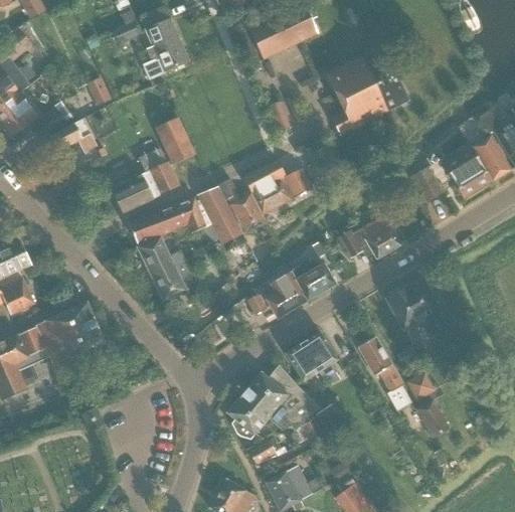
[(20,0),(29,17),(45,9),(39,0),(20,0)]
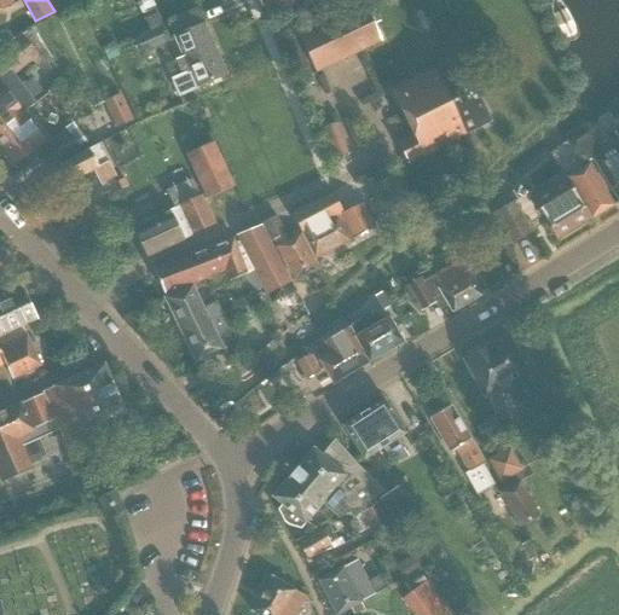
[(261,0),(266,10),(277,5),(275,0),(301,0),(304,6),(318,0),(261,0)]
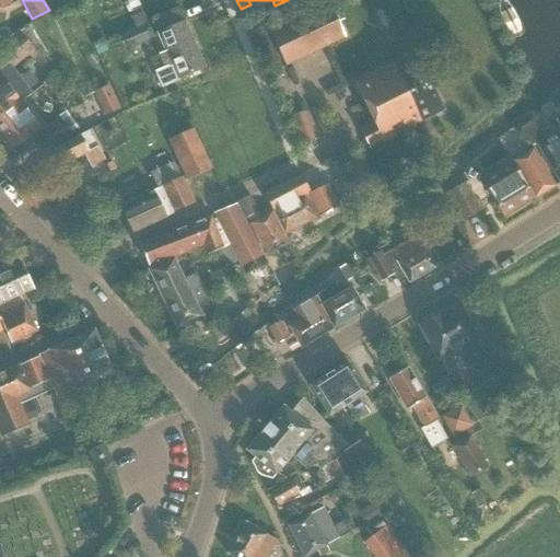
[(329,2),(270,31),(287,64),(346,35),(329,2)]
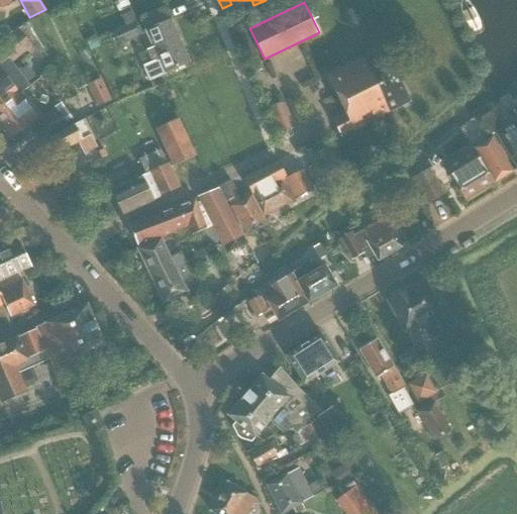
[(166,71),(190,60),(171,18),(146,28),(166,71)]
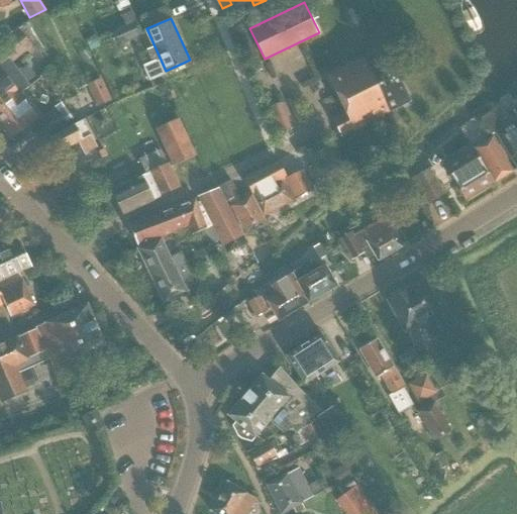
[(141,32),(136,21),(110,32),(115,43),(141,32)]
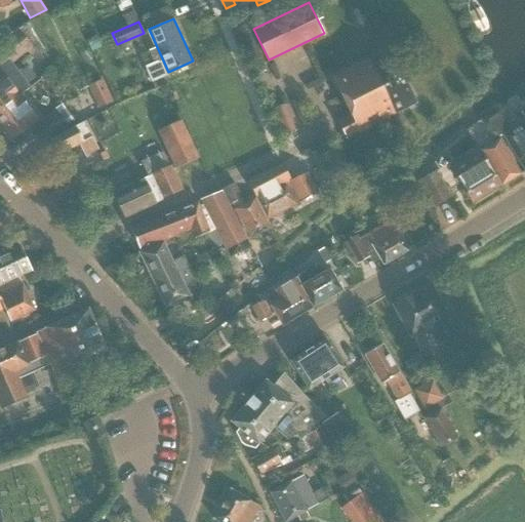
[(0,109),(21,92),(10,78),(15,74),(16,70),(10,61),(14,57),(31,44),(18,28),(2,41),(8,49),(0,55),(0,109)]
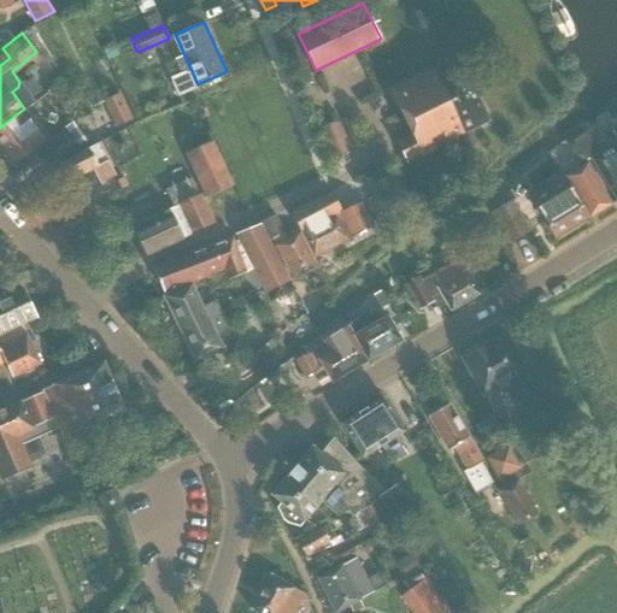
[(282,41),(288,54),(295,51),(298,43),(294,35),(282,41)]
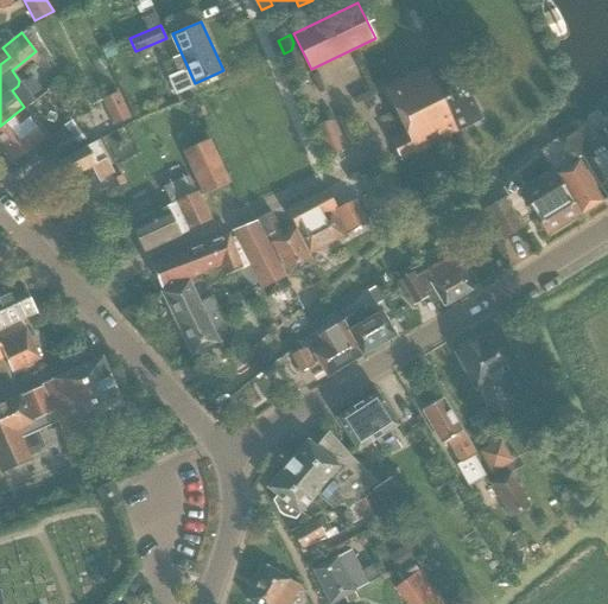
[(451,56),(386,87),(407,129),(391,138),(401,159),(449,137),(451,140),(457,144),(467,139),(469,132),(467,127),(482,120),(451,56)]
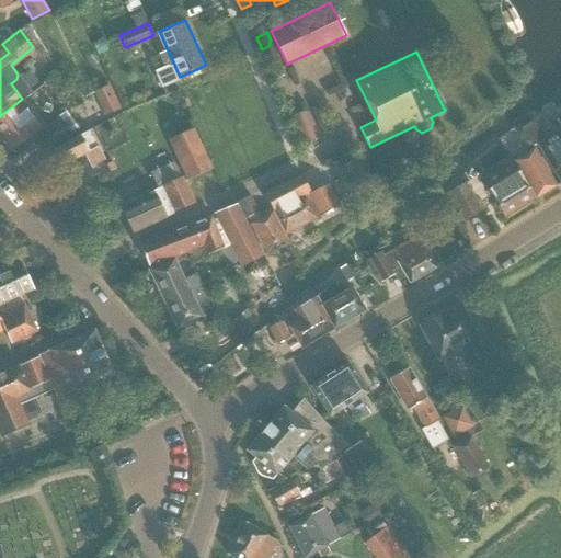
[(121,107),(110,83),(93,91),(105,115),(121,107)]
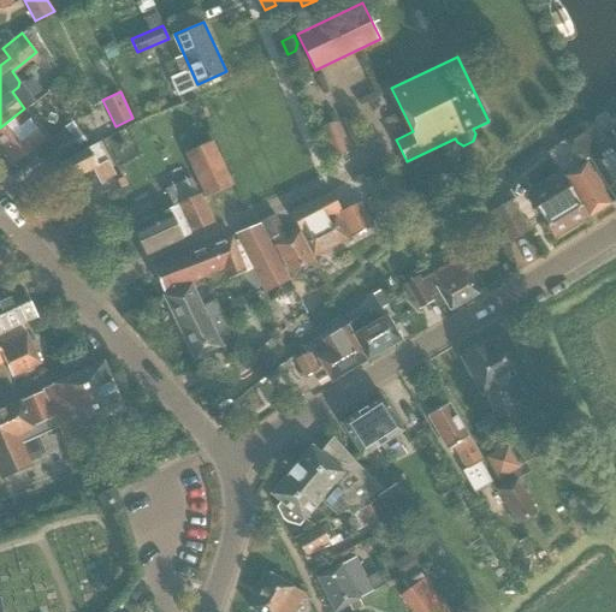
[(46,138),(24,108),(0,128),(0,138),(17,160),(46,138)]
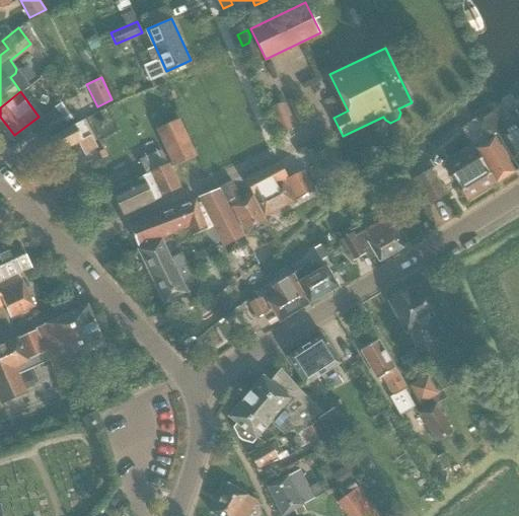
[(269,106),(280,133),(293,128),(281,100),(269,106)]
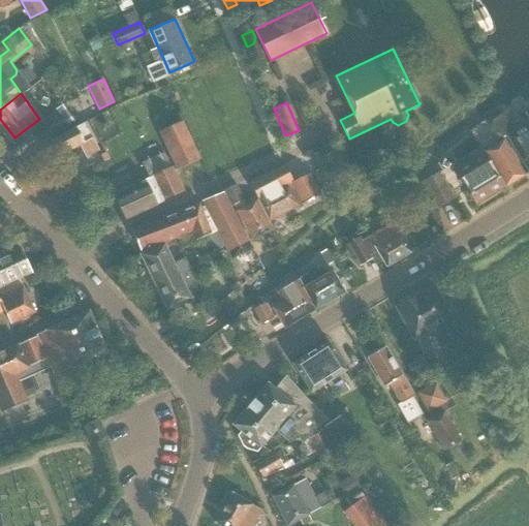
[(51,137),(70,124),(61,112),(42,125),(51,137)]
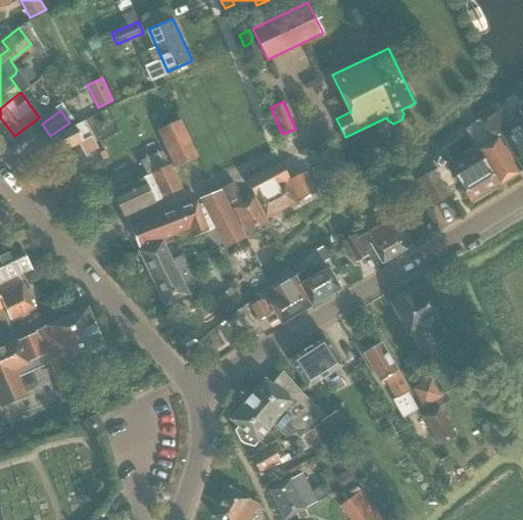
[(180,119),(157,129),(175,166),(197,155),(180,119)]
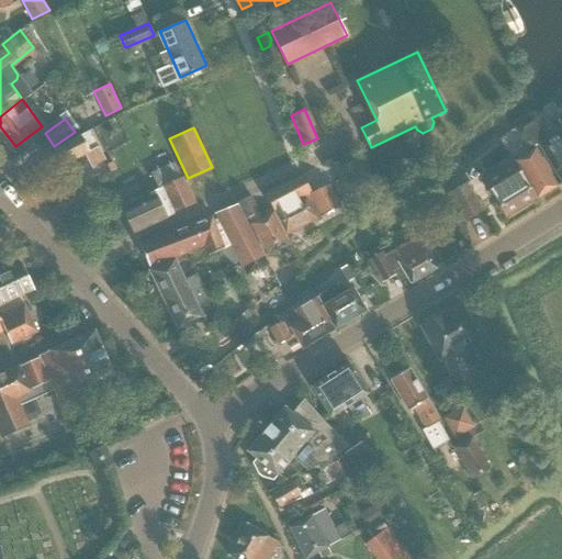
[(528,135),(534,144),(546,137),(540,127),(528,135)]
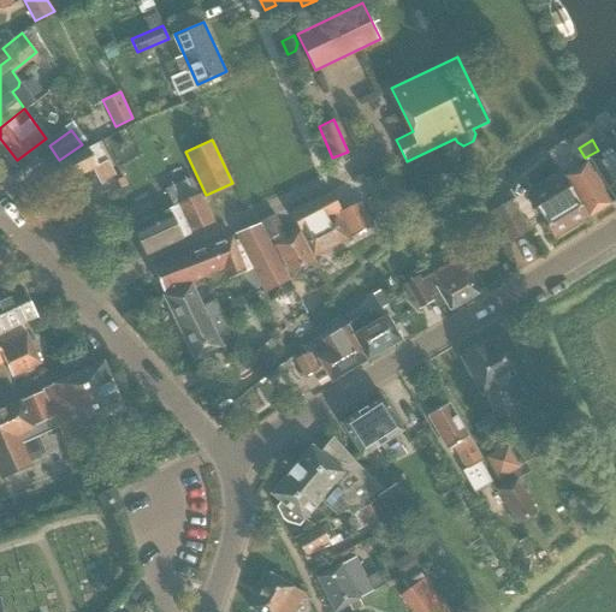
[(615,141),(592,155),(604,174),(615,194),(615,141)]
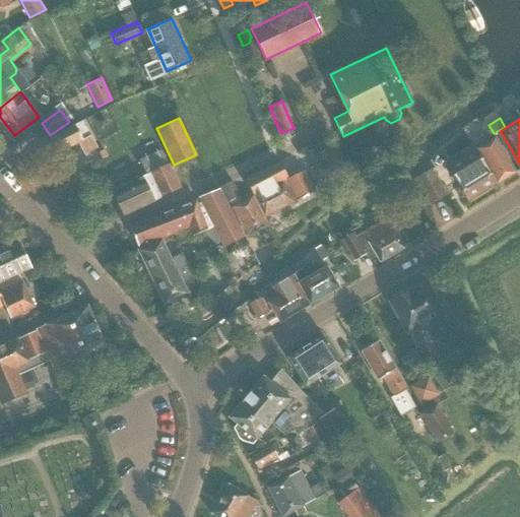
[(98,147),(91,135),(82,120),(51,137),(61,151),(67,148),(78,142),(84,153),(98,147)]
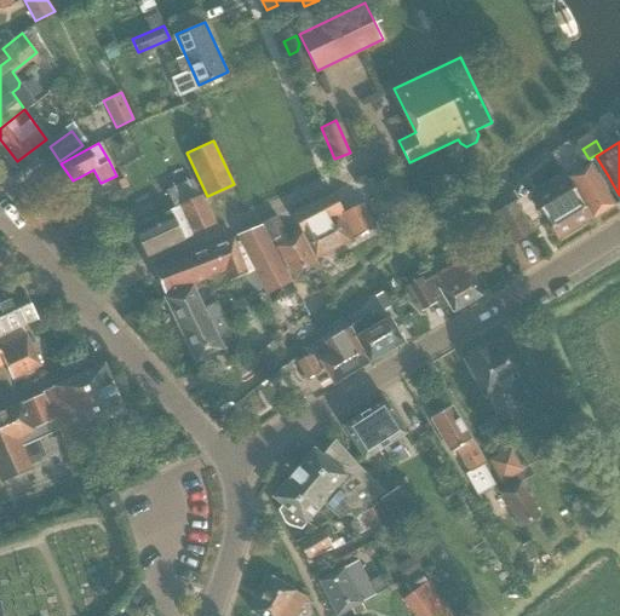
[(592,162),(570,176),(589,206),(586,207),(590,213),(592,212),(593,214),(615,201),(592,162)]
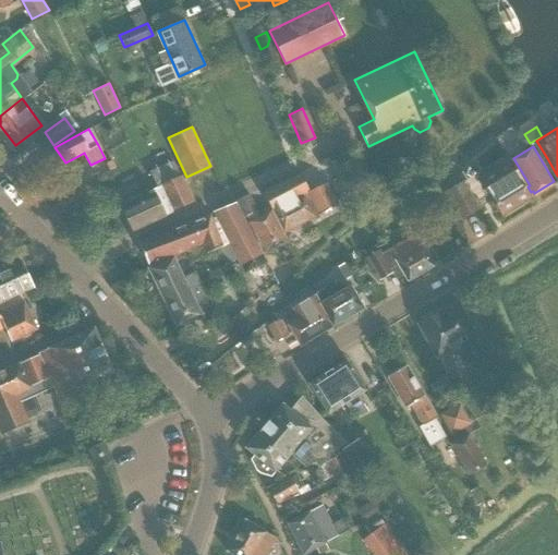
[(133,229),(193,202),(173,159),(150,170),(158,185),(147,190),(149,194),(123,206),(133,229)]
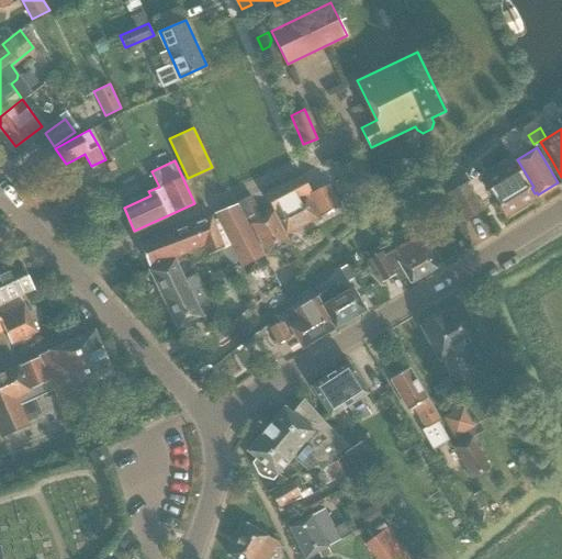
[(506,214),(536,196),(535,193),(531,188),(514,160),(484,178),(506,214)]
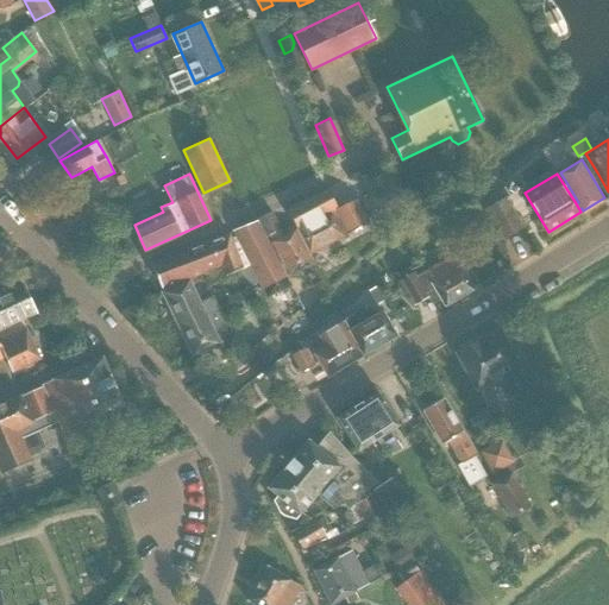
[(390,201),(382,184),(369,191),(378,208),(390,201)]
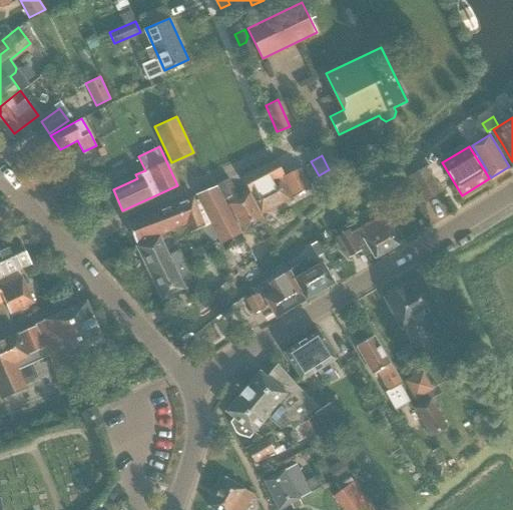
[(300,166),(288,171),(281,175),(273,159),(243,175),(262,210),(292,195),(310,185),(300,166)]
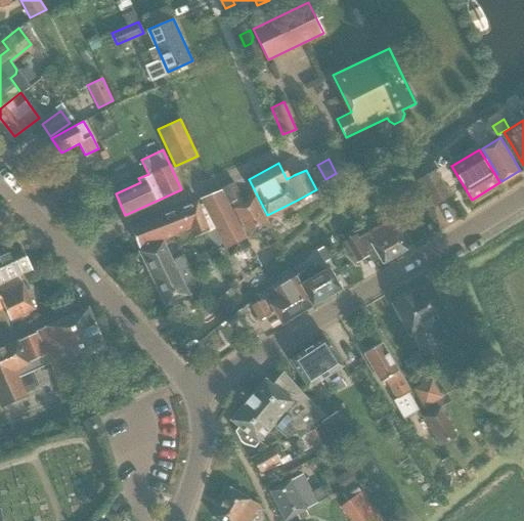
[(434,203),(450,192),(435,167),(419,177),(434,203)]
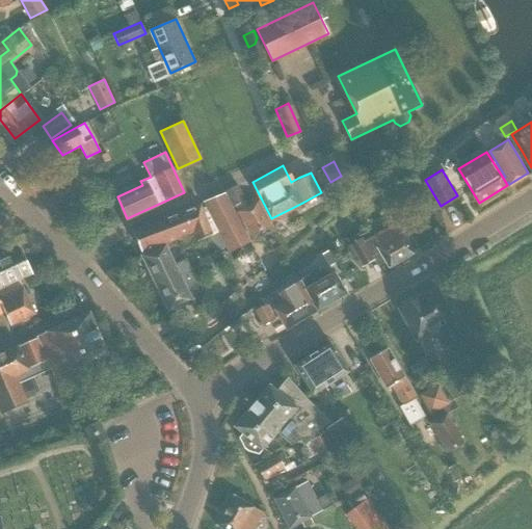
[(253,238),(273,227),(259,197),(247,204),(236,182),(224,188),(233,204),(235,203),(253,238)]
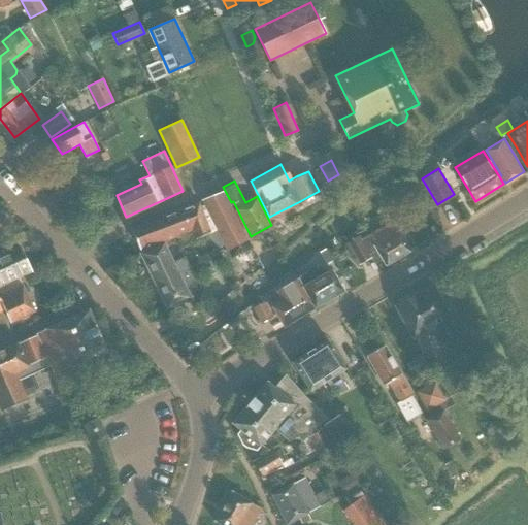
[(231,254),(252,243),(222,188),(202,198),(218,227),(209,232),(217,245),(225,241),(231,254)]
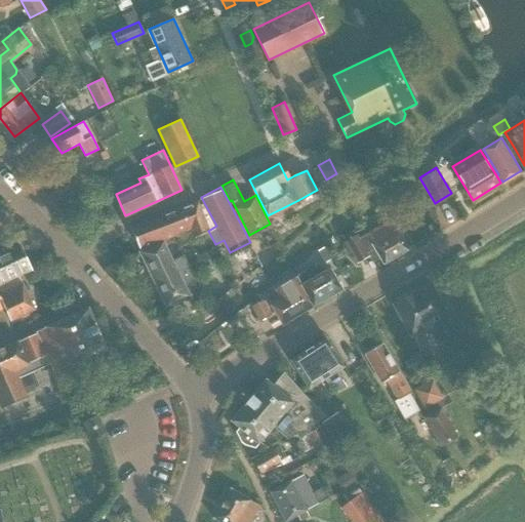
[(196,236),(209,229),(198,199),(130,225),(139,247),(191,228),(196,236)]
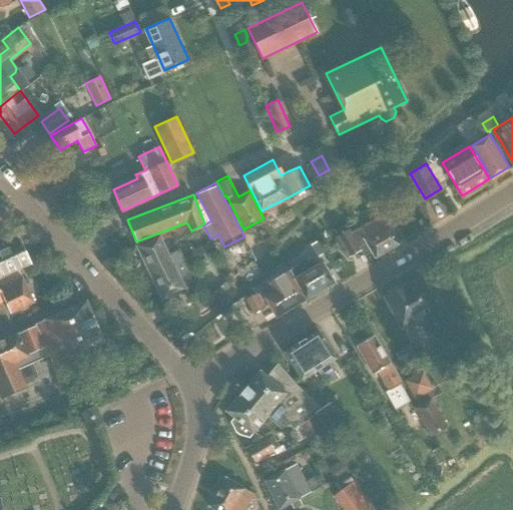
[(376,257),(401,241),(389,222),(388,222),(383,213),(359,227),(365,236),(376,257)]
